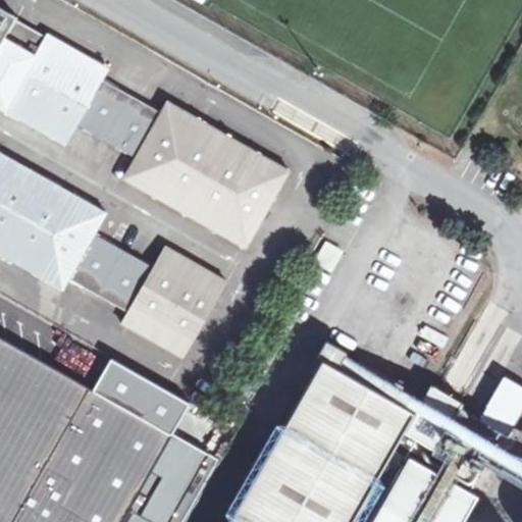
[(0,4),(0,99),(8,104),(5,109),(66,144),(77,123),(137,156),(124,177),(247,247),(265,214),(290,169),(168,99),(162,110),(103,75),(109,65),(50,33),(47,37),(17,19),(19,15),(0,4)]
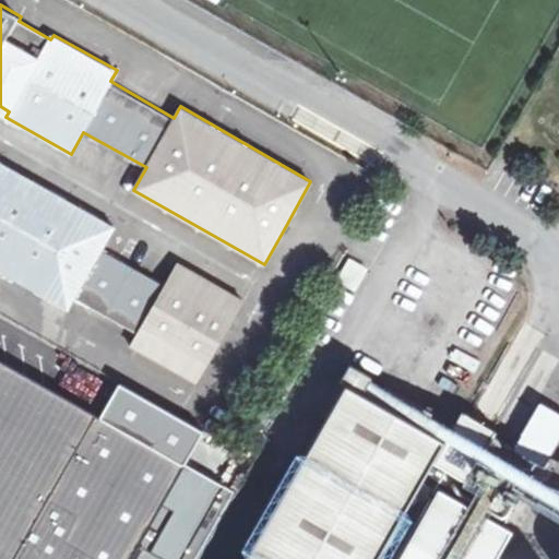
[(0,162),(0,268),(68,307),(74,296),(137,331),(130,342),(198,380),(224,333),(242,300),(177,263),(165,286),(102,250),(115,227),(0,162)]
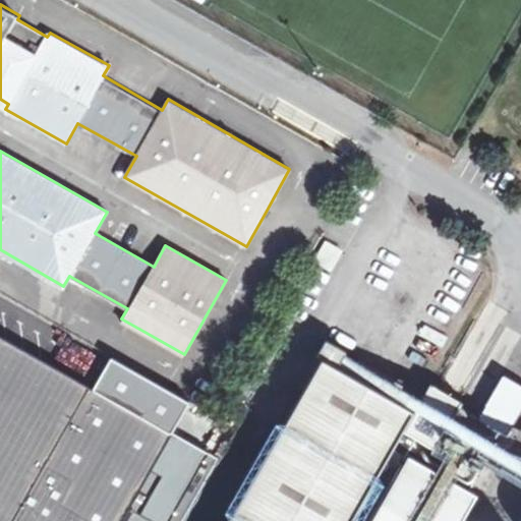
[(331,272),(342,249),(324,239),(311,262),(331,272)]
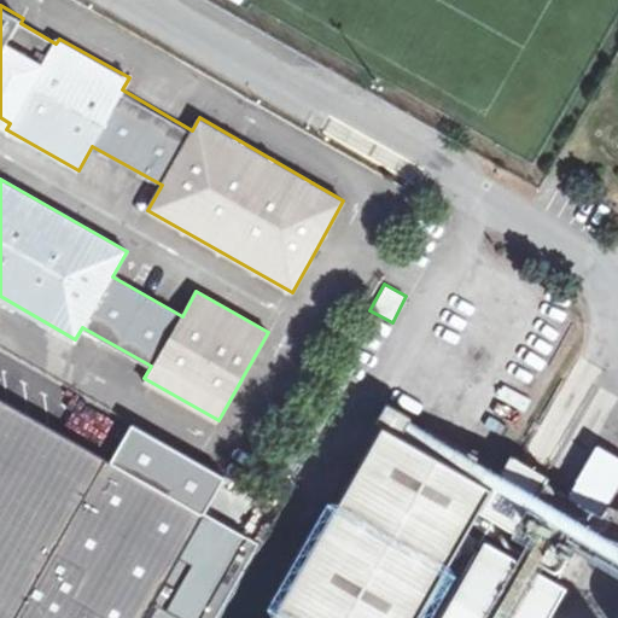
[(0,617),(15,617),(104,459),(0,397),(0,617)]
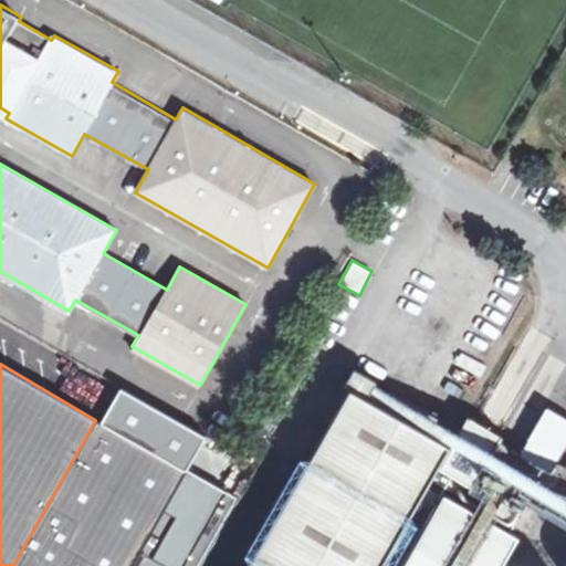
[(249,565),(380,565),(430,481),(448,492),(408,563),(405,565),(505,565),(516,546),(507,542),(522,514),(439,465),(446,452),(485,475),(509,436),(470,413),(450,446),(430,435),(383,407),(367,399),(377,381),(355,369),(345,386),(350,389),(249,565)]
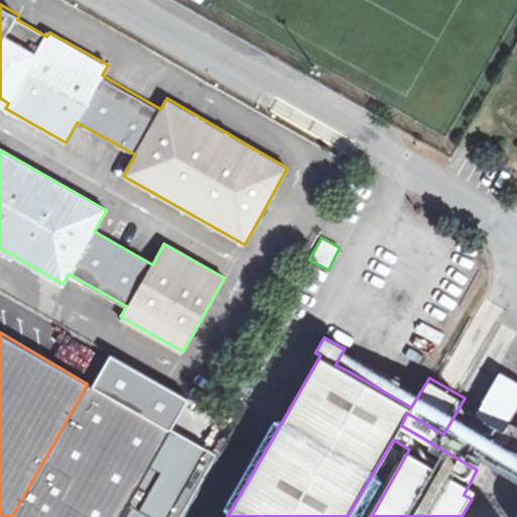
[(188,400),(112,354),(93,387),(169,432),(188,400)]
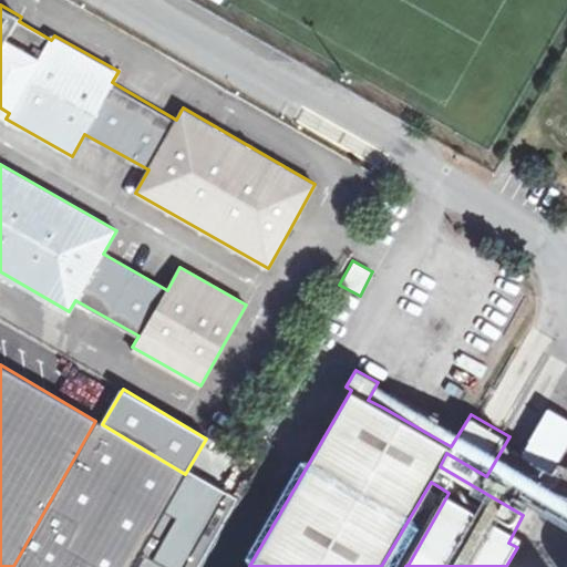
[(395,389),(383,408),(431,435),(442,416),(395,389)]
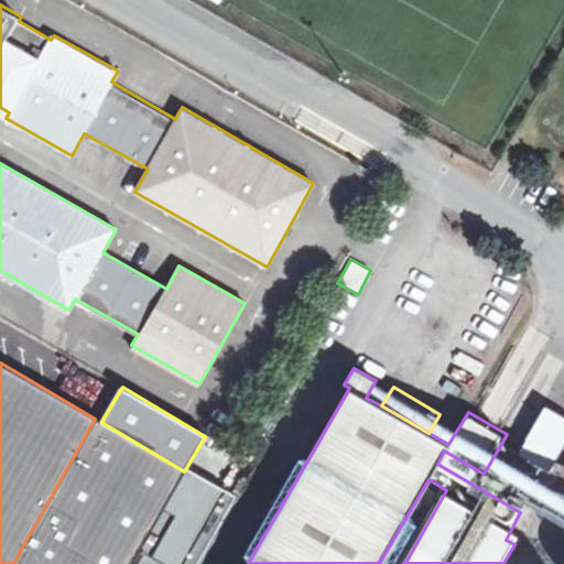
[(95,419),(13,563),(130,563),(139,549),(165,503),(184,472),(101,422),(95,419)]
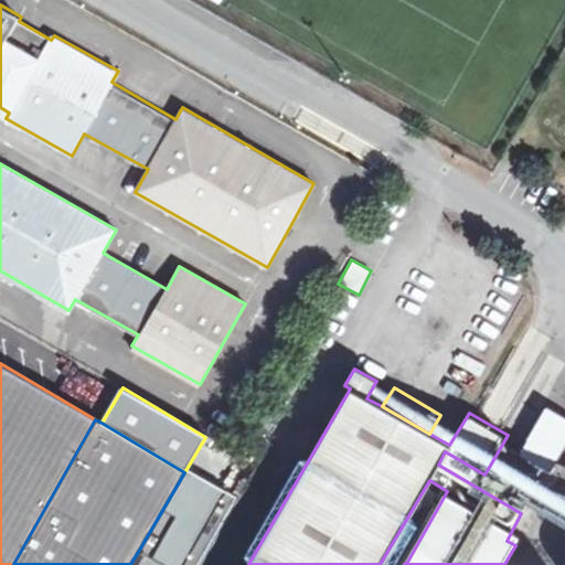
[(199,564),(238,498),(224,490),(180,564),(199,564)]
